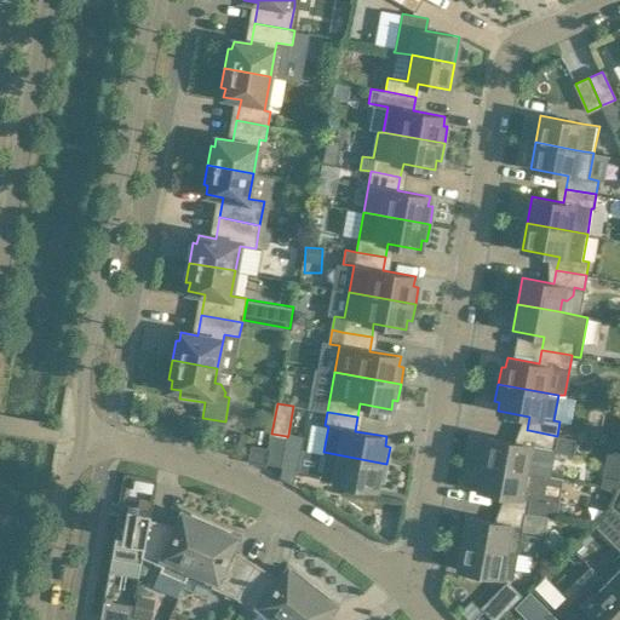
[(550,476),(555,451),(573,454),(575,438),(557,436),(528,430),(527,430),(524,443),(488,437),(486,447),(482,446),(478,463),(526,471),(545,475),(545,476),(550,476)]
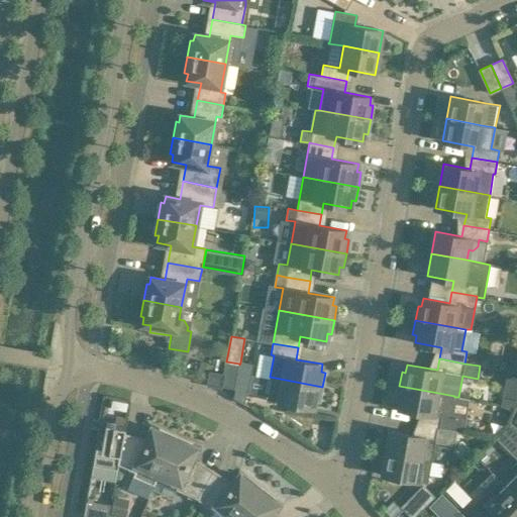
[(247,390),(251,365),(240,363),(239,365),(239,364),(235,388),(247,390)]
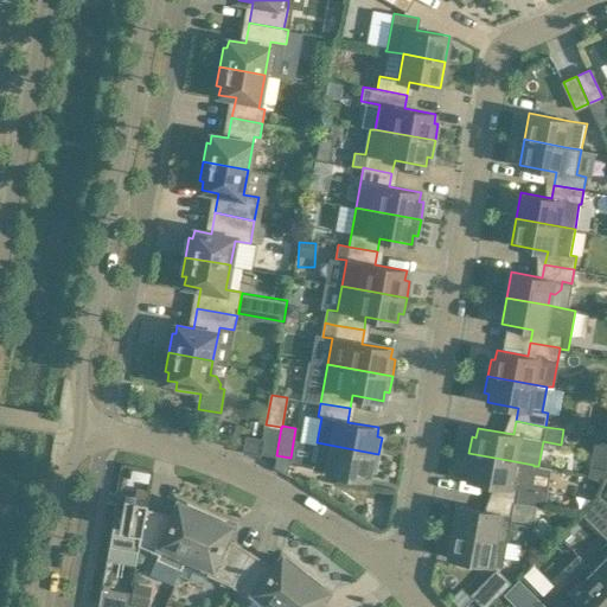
[(606,436),(599,434),(588,472),(606,477),(606,436)]
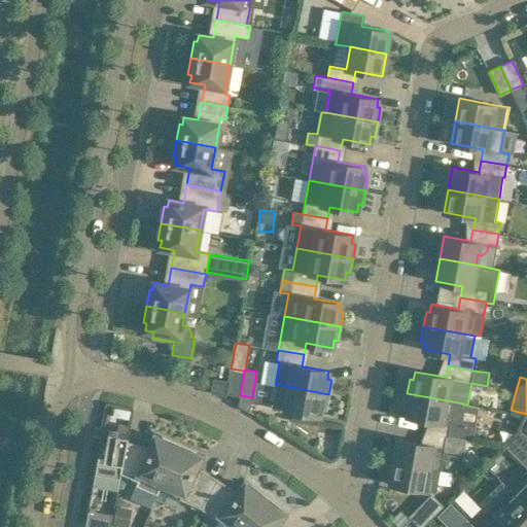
[(214,380),(213,388),(212,392),(224,394),(226,382),(214,380)]
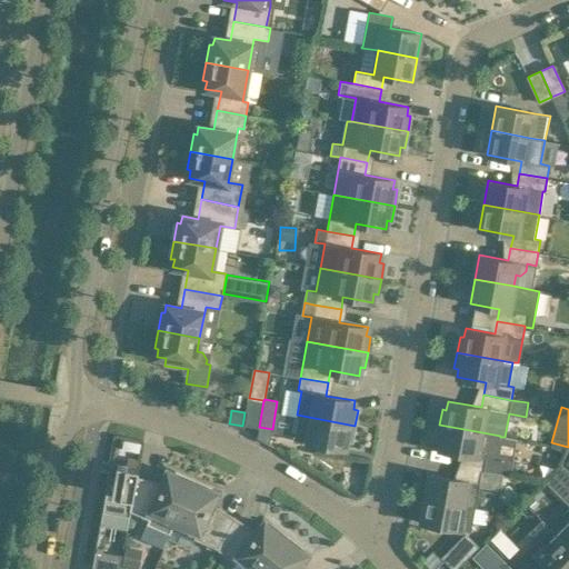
[(297,415),(292,440),(307,442),(346,449),(348,440),(352,441),(355,426),(297,415)]
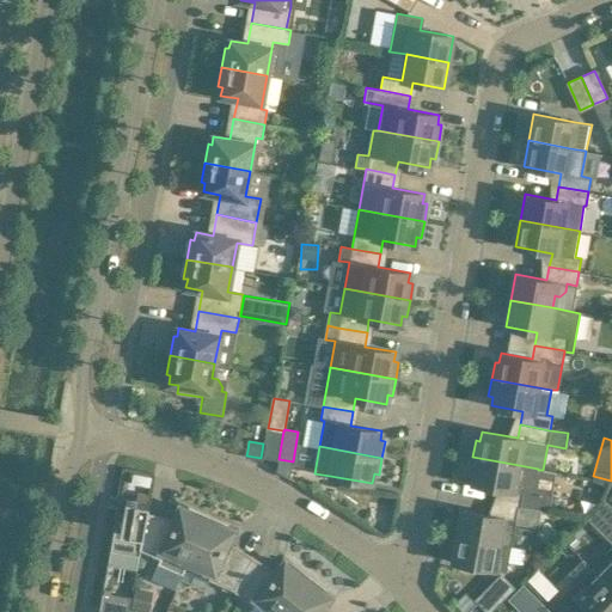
[(534,493),(538,470),(538,469),(519,465),(472,457),(470,473),(473,475),(472,484),(503,489),(501,502),(540,509),(544,494),(534,493)]
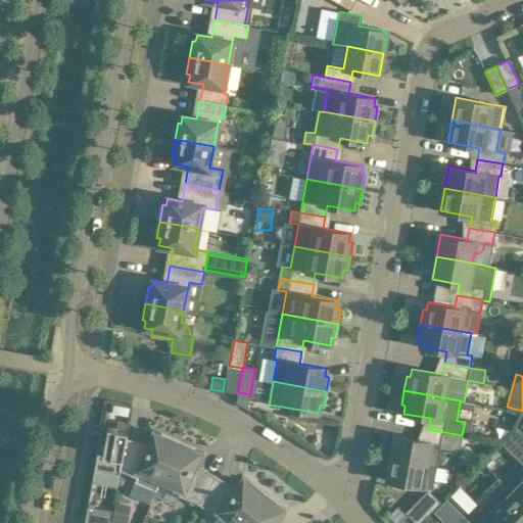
[(125,441),(126,441),(128,430),(107,426),(106,437),(100,436),(93,473),(95,474),(95,471),(119,475),(125,441)]
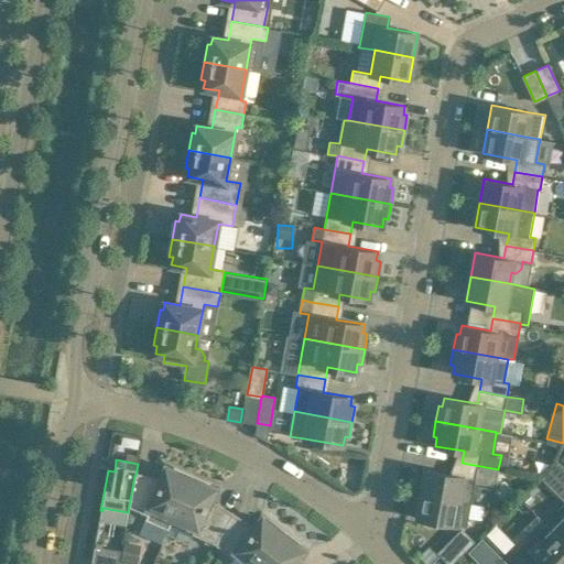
[(425,469),(421,494),(459,500),(459,501),(470,502),(475,483),(496,486),(498,469),(462,463),(459,476),(425,469)]
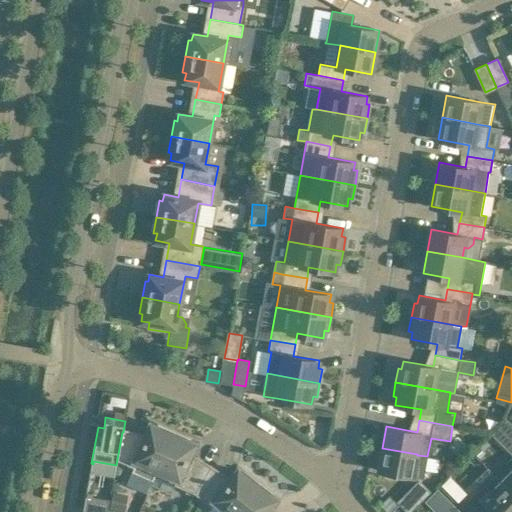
[(511,425),(507,421),(494,434),(511,450),(511,449),(511,458),(509,462),(511,465),(511,469),(501,480),(511,490),(511,425)]
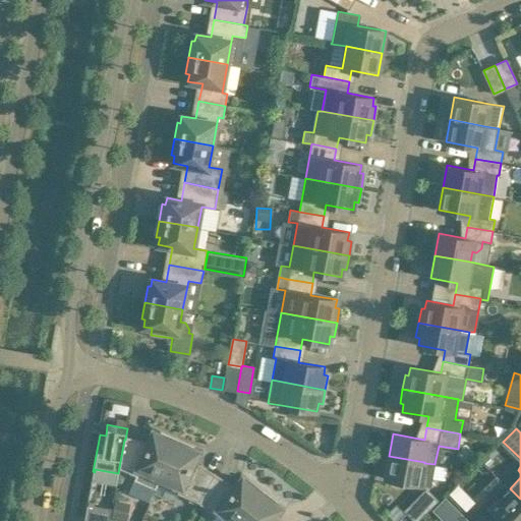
[(124,440),(118,473),(119,473),(120,468),(137,475),(136,478),(157,486),(161,477),(177,439),(163,432),(161,435),(154,431),(148,445),(125,440),(124,440)]
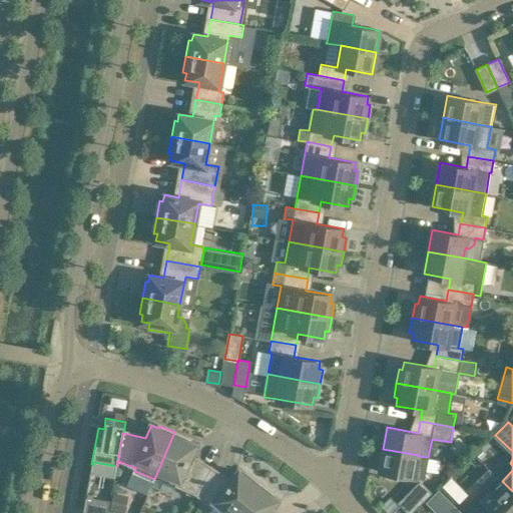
[(195,444),(187,441),(189,438),(174,432),(158,470),(177,479),(174,485),(195,494),(209,470),(189,457),(195,444)]
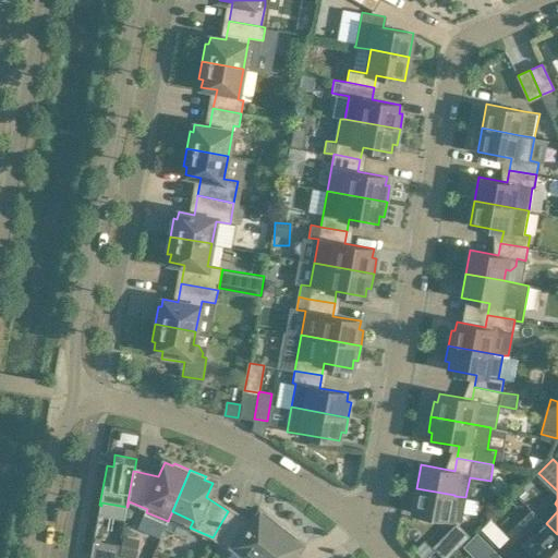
[(461,521),(465,497),(455,496),(455,495),(416,488),(412,512),(461,521)]
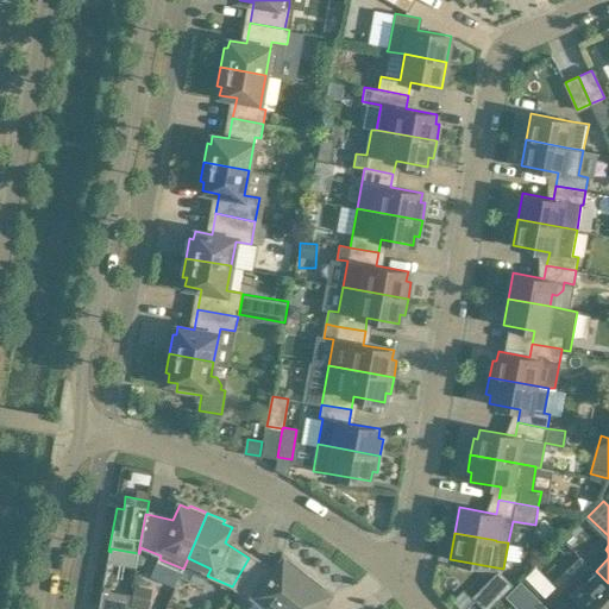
[(272,608),(280,608),(308,572),(294,562),(292,565),(284,559),(274,572),(249,558),(232,586),(252,603),(257,596),(272,608)]
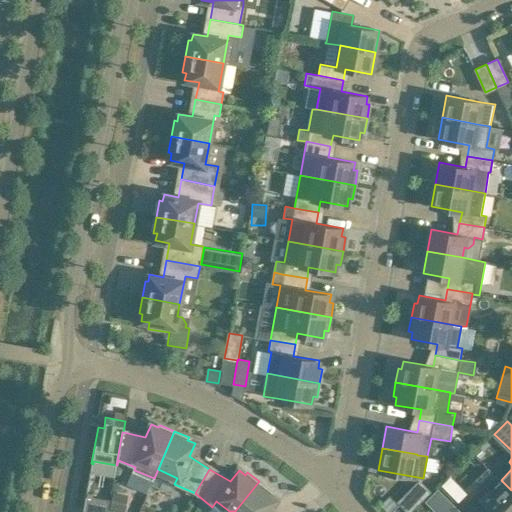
[(511,511),(511,490),(501,480),(489,493),(483,487),(464,506),(470,511),(511,511)]
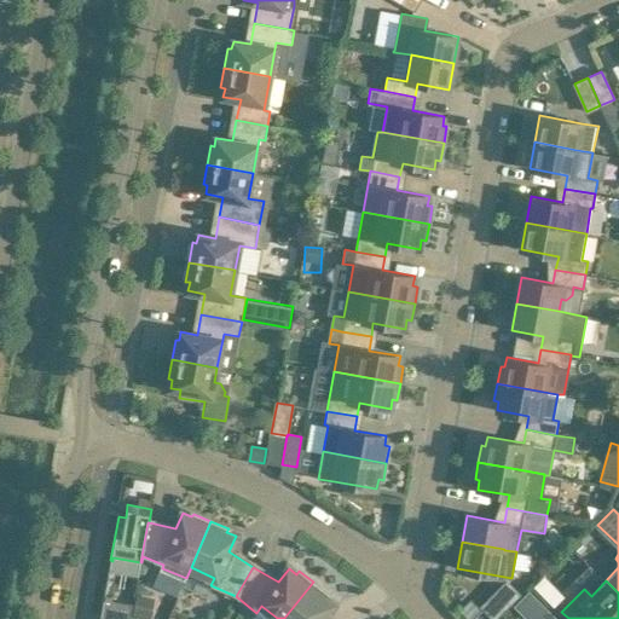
[(334,603),(325,597),(329,594),(313,582),(284,618),(324,618),(323,617),(334,603)]
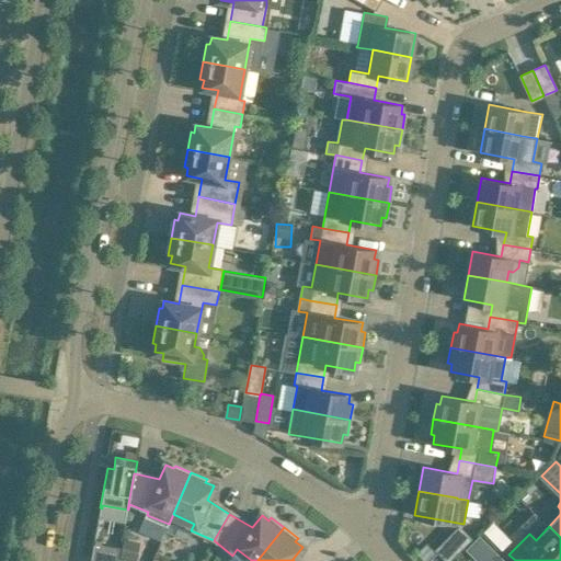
[(449,560),(471,539),(458,527),(436,549),(447,560),(449,560)]
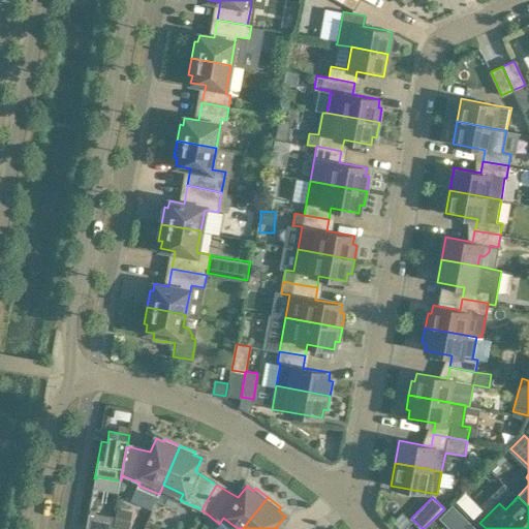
[(90,512),(88,525),(98,527),(97,528),(114,528),(112,528),(114,517),(90,512)]
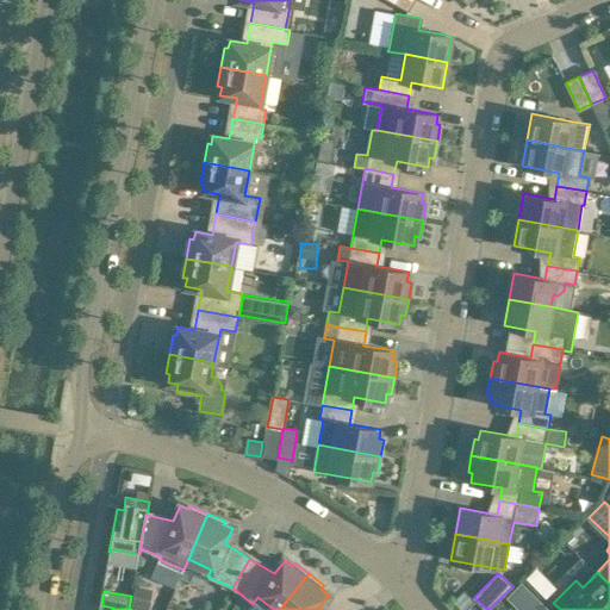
[(547,609),(534,597),(521,609),(547,609)]
